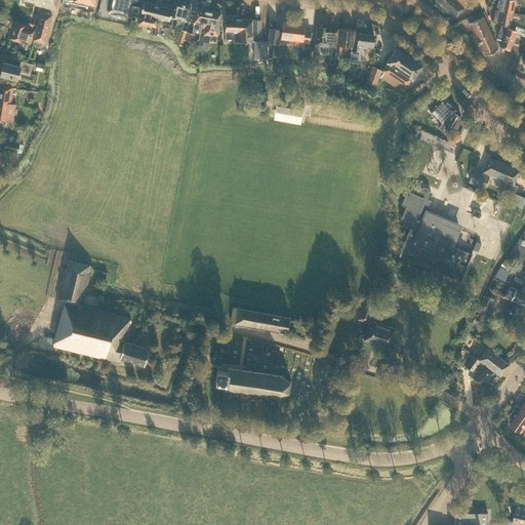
[(33,7),(34,2),(35,3),(35,5),(40,6),(56,10),(57,0),(23,0),(27,1),(26,5),(33,7)]
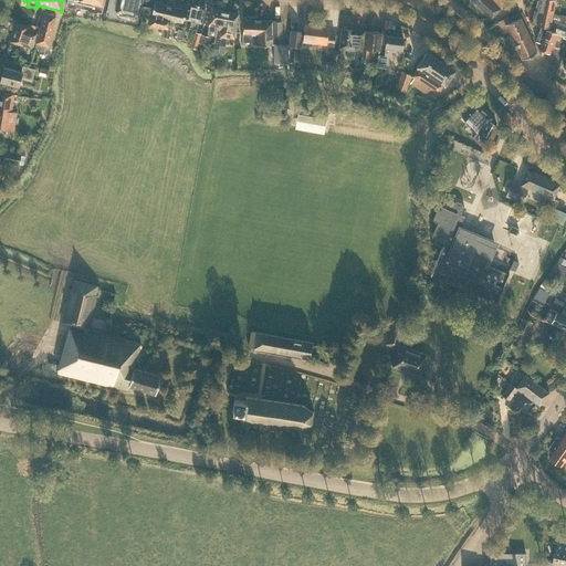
[(77,0),(76,7),(86,9),(102,13),(104,0),(77,0)]
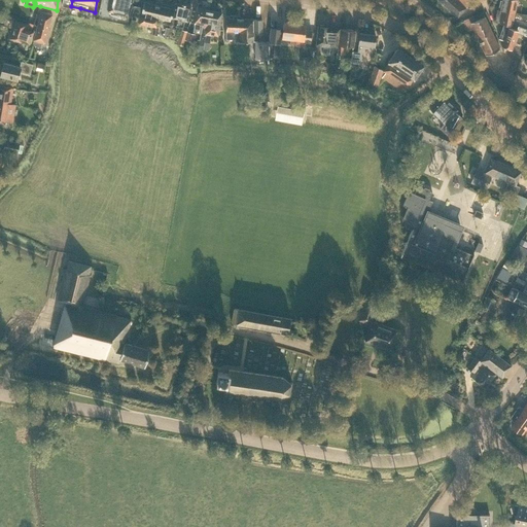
[(118,13),(128,15),(130,15),(132,0),(101,0),(99,13),(117,18),(118,13)]
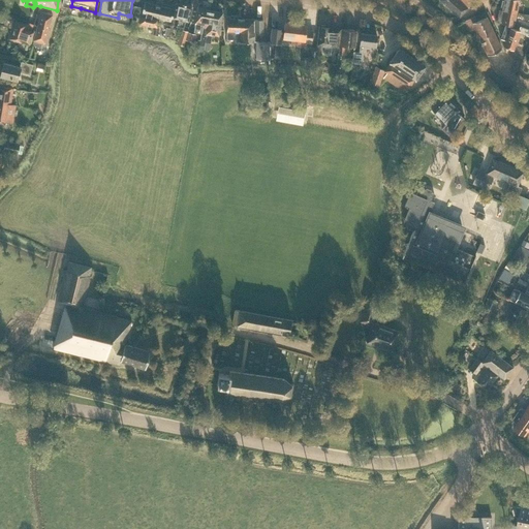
[(440,0),(460,17),(468,7),(458,0),(440,0)]
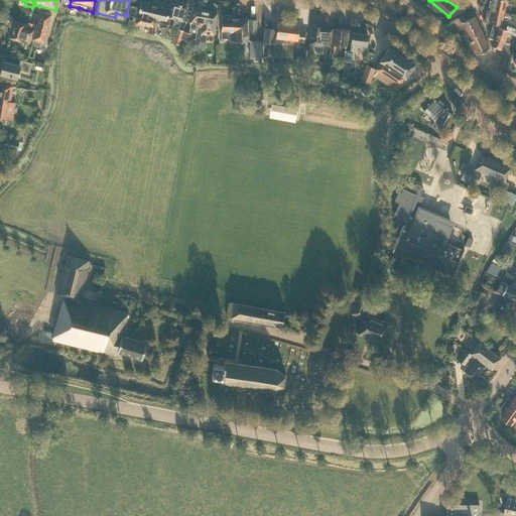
[(489,0),(487,8),(504,12),(505,6),(507,3),(506,1),(506,0),(489,0)]
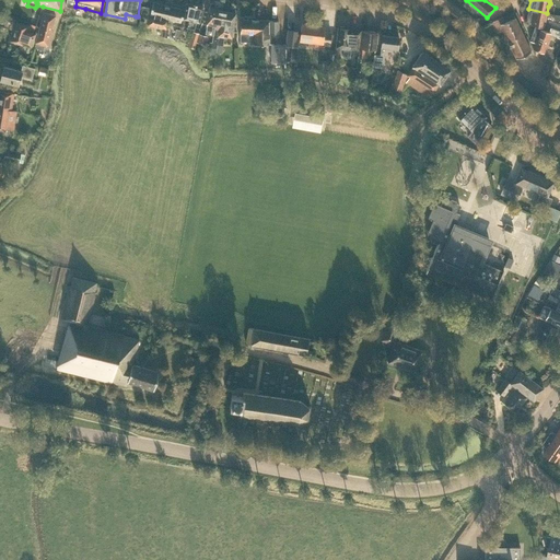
[(166,30),(167,20),(160,19),(163,6),(153,2),(152,9),(142,7),(140,16),(149,19),(148,25),(165,30),(166,30)]
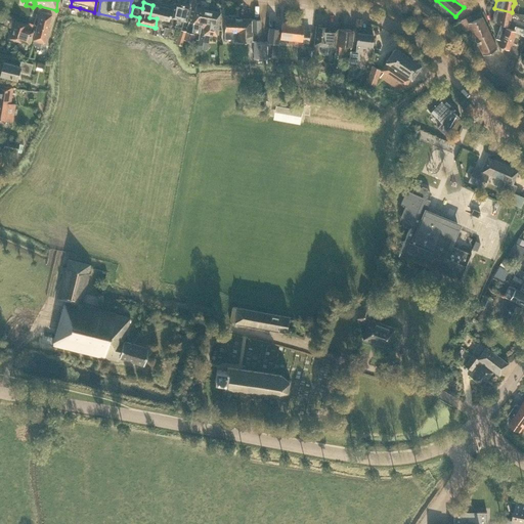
[(190,6),(174,3),(172,17),(177,18),(175,26),(181,28),(183,20),(186,22),(190,6)]
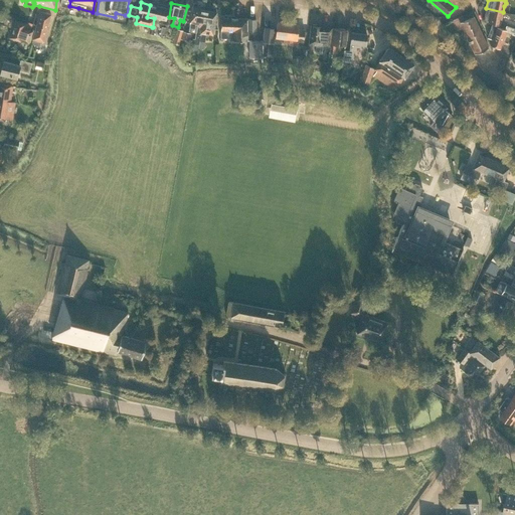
[(168,9),(150,5),(147,17),(154,18),(166,20),(168,9)]
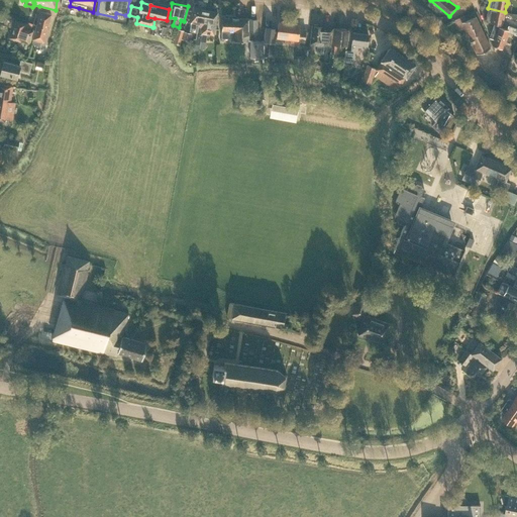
[(192,43),(199,45),(205,10),(194,8),(191,25),(190,31),(197,32),(196,38),(193,38),(192,43)]
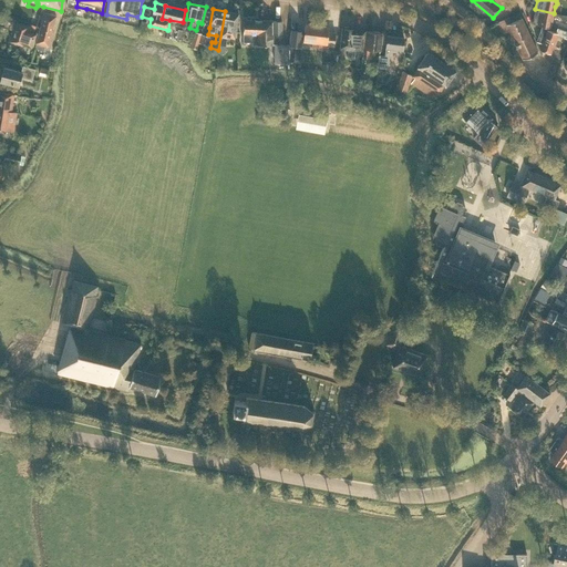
[(557,34),(557,33),(556,32),(547,30),(548,27),(552,28),(554,13),(535,9),(533,23),(538,24),(543,26),(536,41),(542,43),(540,49),(550,53),(557,34)]
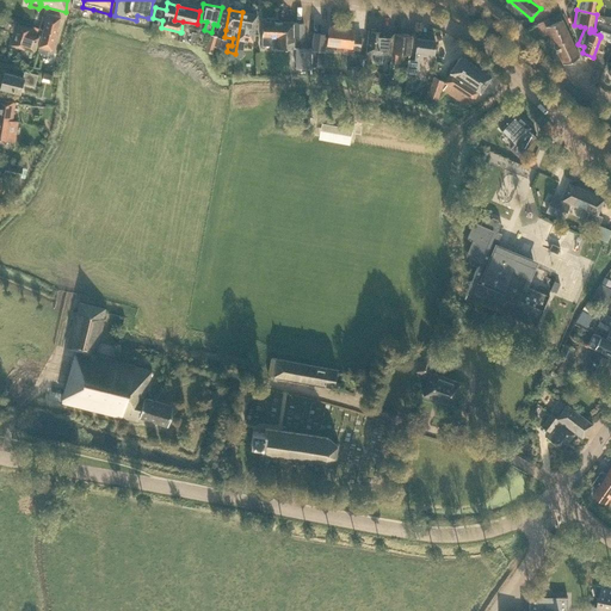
[(253,41),(253,35),(257,14),(242,12),(235,54),(235,56),(241,57),(244,49),(245,39),(253,41)]
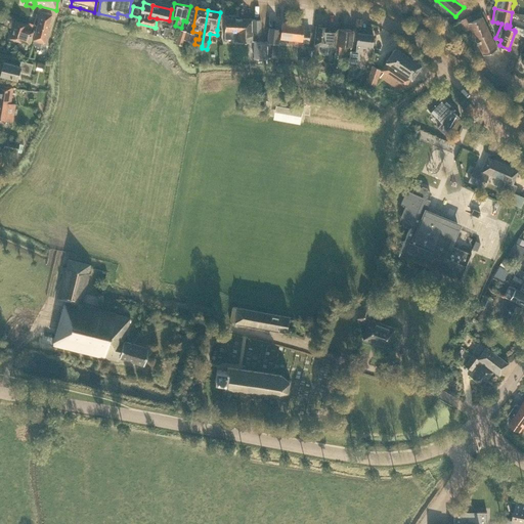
[(44,43),(48,29),(52,14),(41,12),(37,26),(33,40),(32,45),(41,47),(42,42),(44,43)]
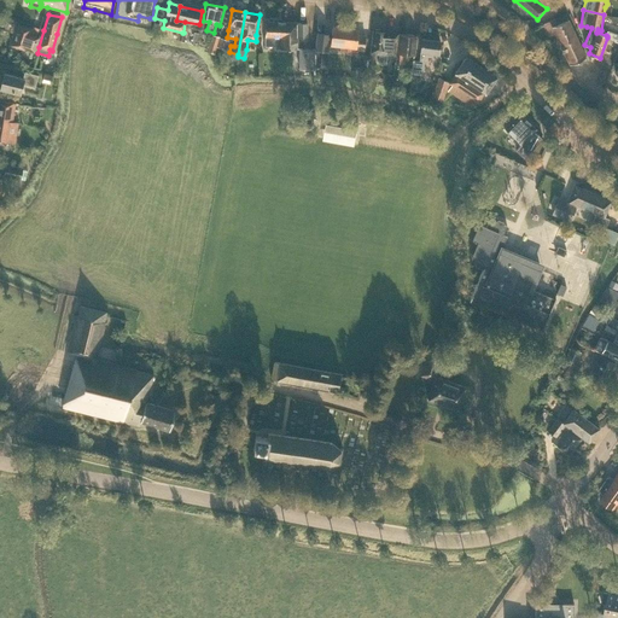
[(543,25),(548,36),(555,34),(570,65),(586,57),(566,15),(543,25)]
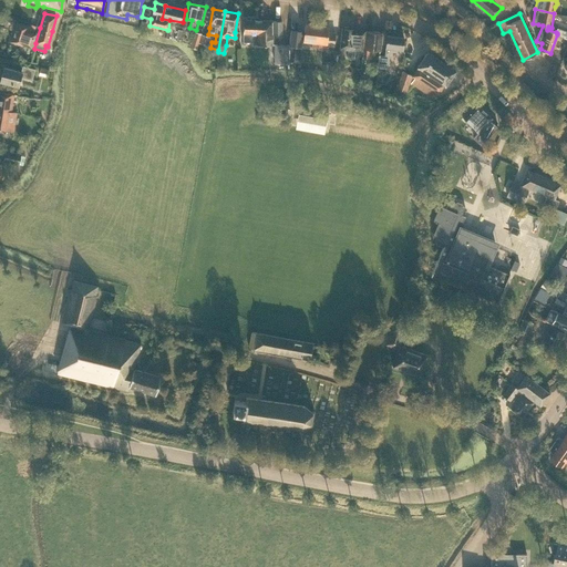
[(253,44),(272,44),(272,34),(282,34),(282,21),(272,21),(272,20),(244,20),(243,42),(253,42),(253,44)]
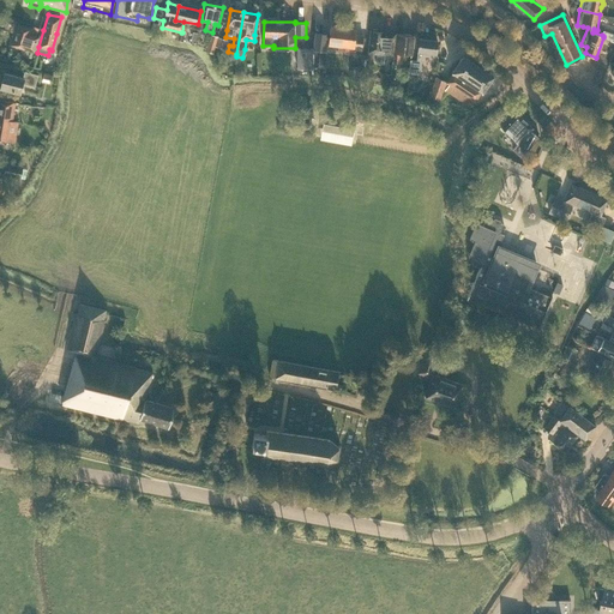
[(25,48),(35,50),(40,37),(30,34),(31,29),(18,24),(11,44),(24,49),(25,48)]
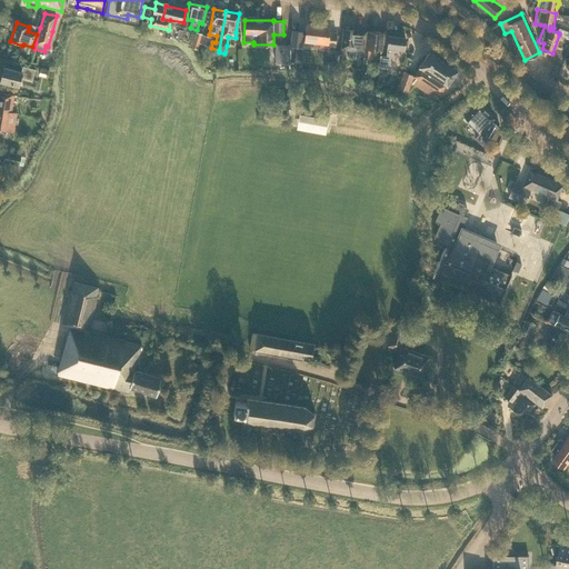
[(321,25),(321,26),(307,25),(305,41),(315,42),(315,47),(327,48),(327,46),(335,47),(337,33),(329,33),(329,27),(329,25),(321,25)]
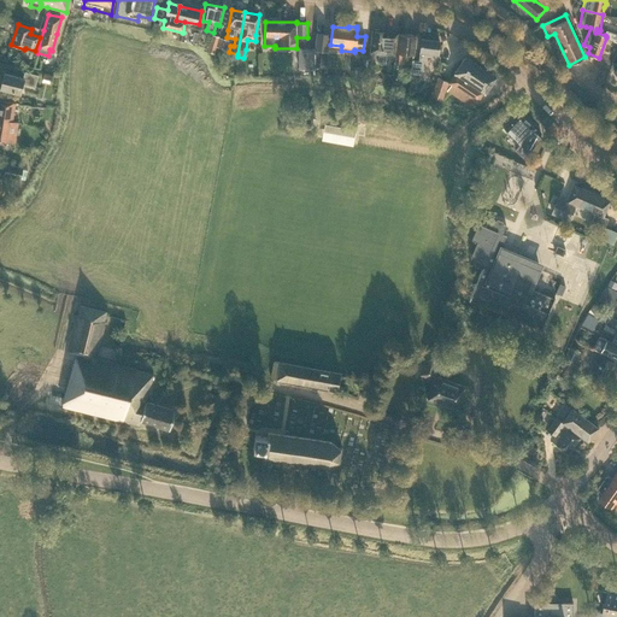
[(399,34),(386,33),(386,31),(380,31),(381,30),(374,29),(374,30),(372,30),(370,52),(380,53),(378,63),(386,64),(387,54),(395,56),(399,34)]
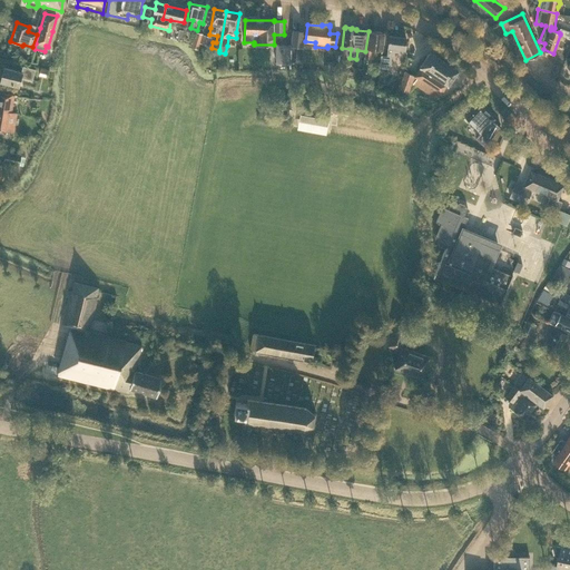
[(304,31),(293,30),(292,46),(303,47),(304,31)]
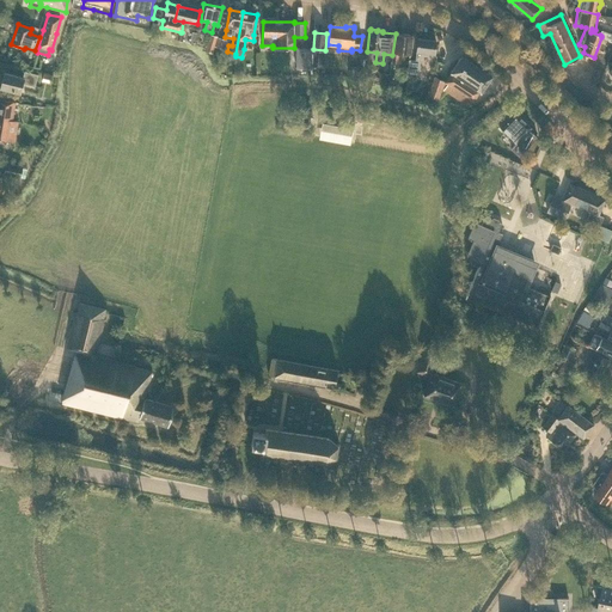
[(391,68),(397,68),(398,63),(399,54),(410,55),(412,35),(396,34),(392,55),(392,62),(391,62),(391,68)]
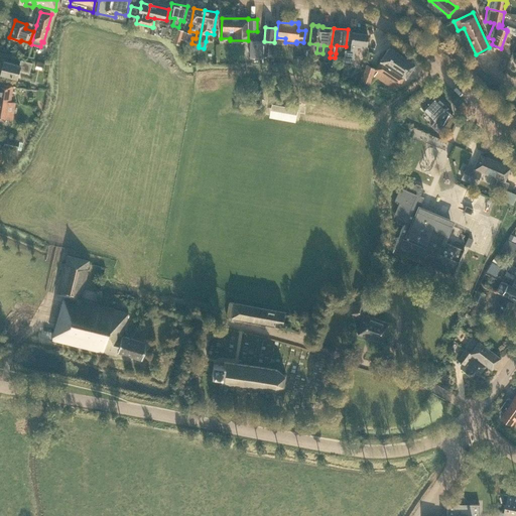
[(178,44),(180,40),(183,31),(178,29),(175,39),(172,38),(171,42),(178,44)]
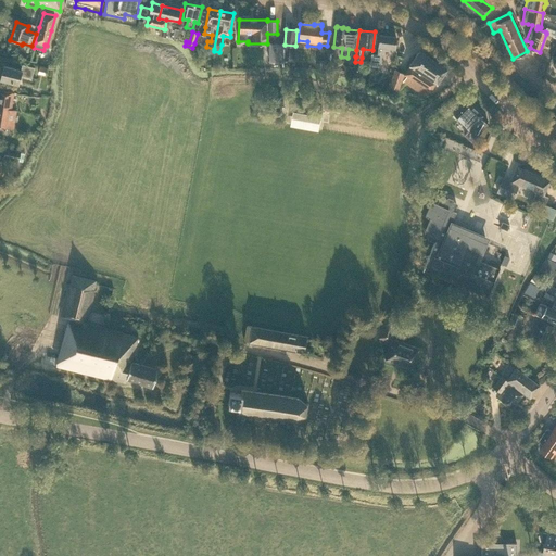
[(198,34),(196,41),(203,45),(205,36),(198,34)]
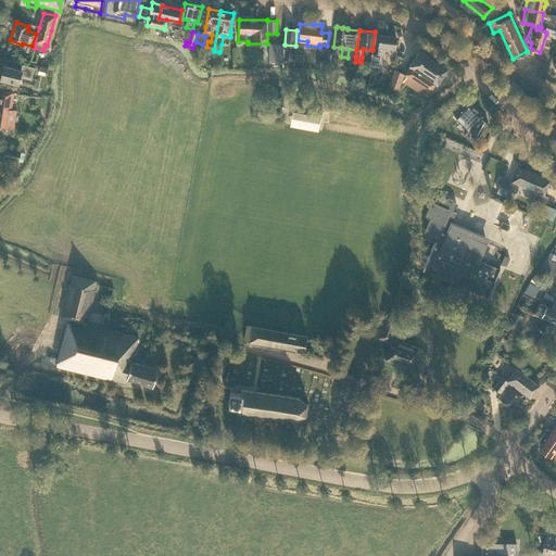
[(380,67),(382,50),(394,51),(394,49),(396,37),(380,35),(378,55),(371,54),(370,66),(380,67)]
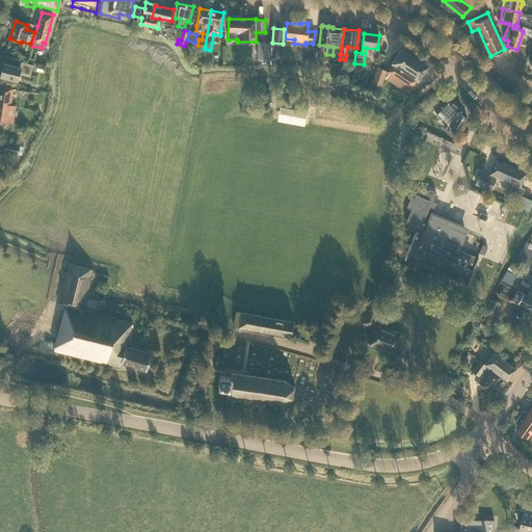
[(258,59),(266,59),(270,59),(270,42),(258,42),(258,59)]
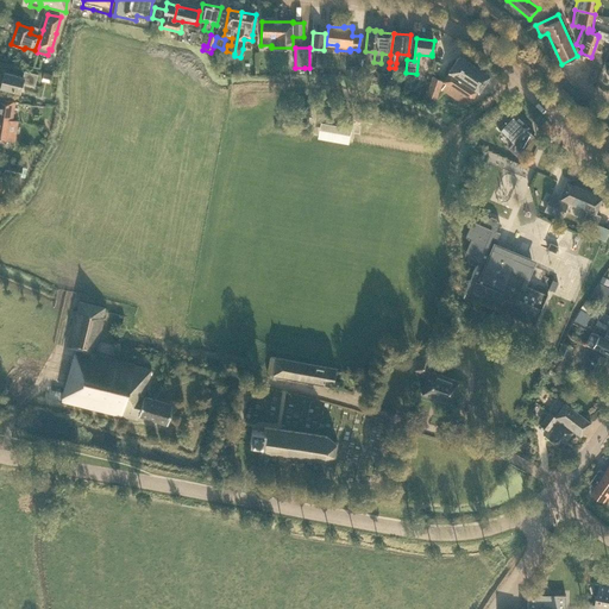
[(443,81),(446,83),(443,89),(459,101),(463,95),(471,101),(477,90),(478,92),(489,75),(459,55),(449,71),(443,81)]
